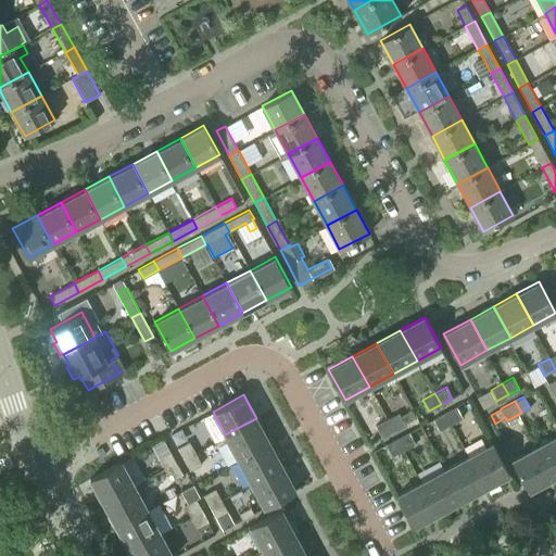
[(445,413),(451,424),(463,417),(456,406),(445,413)]
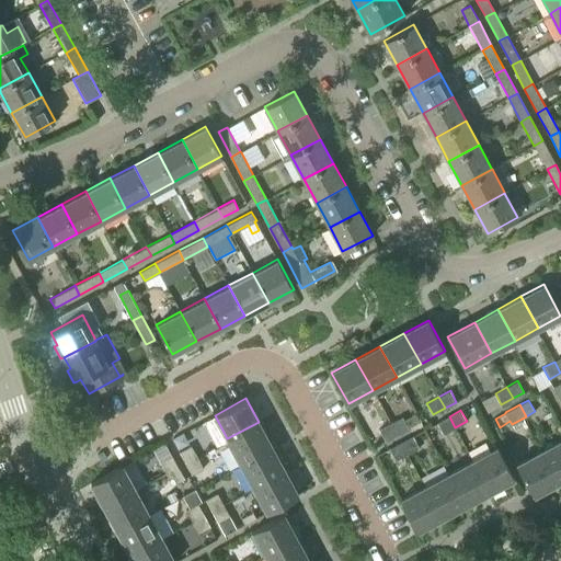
[(397,434),(409,427),(402,416),(390,422),(397,434)]
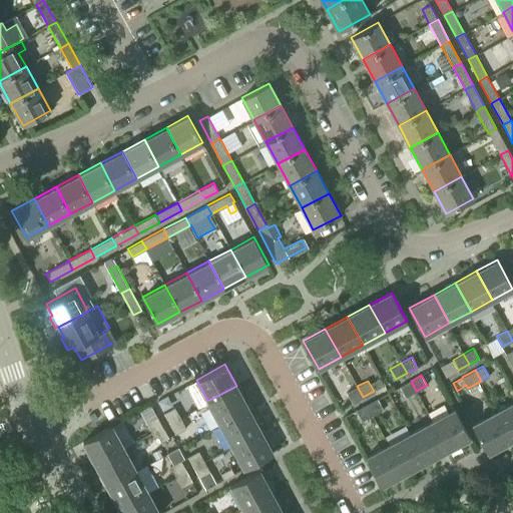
[(406,396),(416,391),(411,381),(400,386),(406,396)]
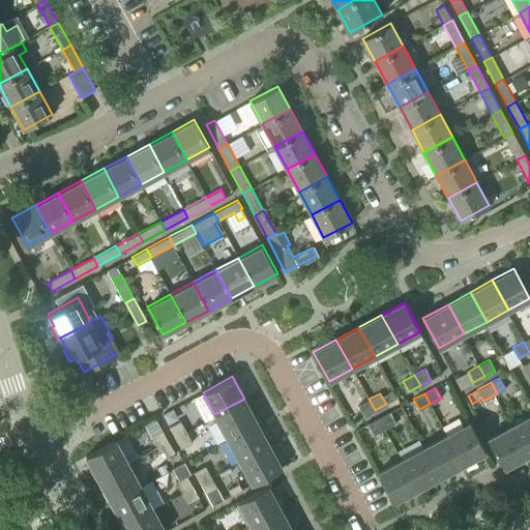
[(256,420),(245,400),(244,399),(214,414),(227,436),(256,420)]
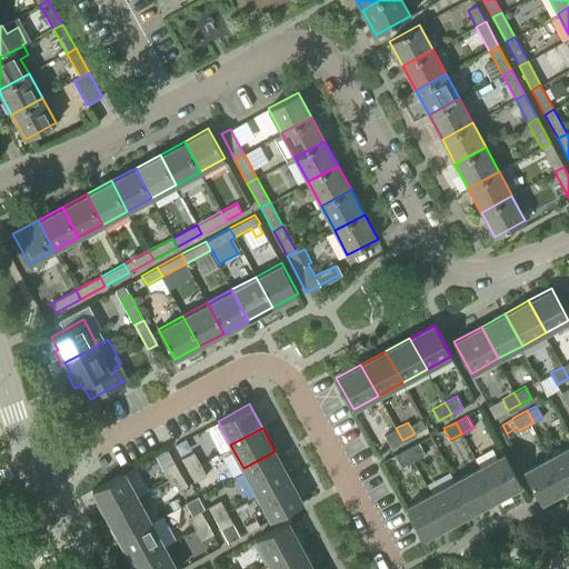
[(391,447),(402,440),(396,428),(385,435),(391,447)]
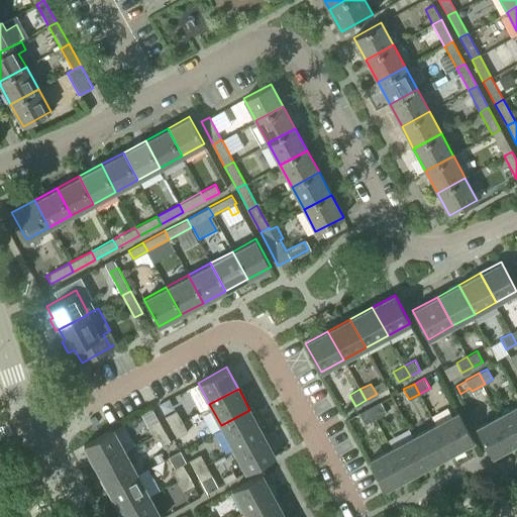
[(370,407),(375,417),(386,412),(380,402),(370,407)]
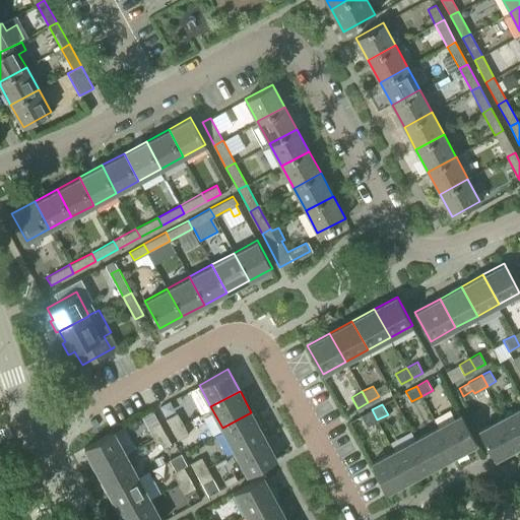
[(519,445),(519,444),(519,407),(504,416),(519,445)]
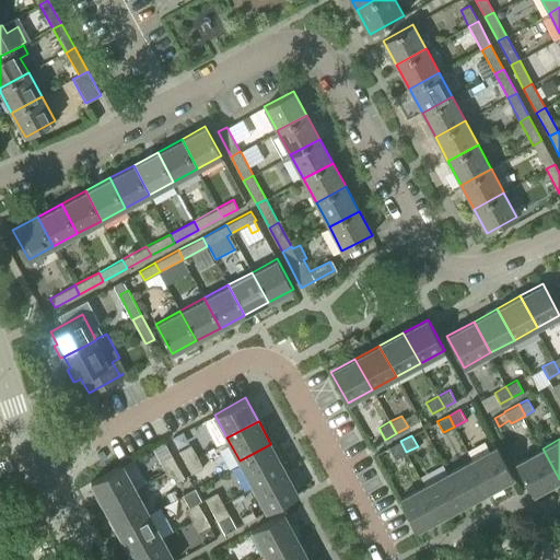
[(395,458),(406,452),(400,441),(388,447),(395,458)]
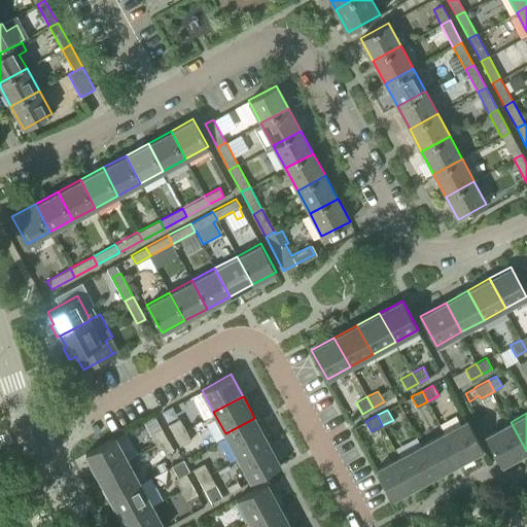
[(174,434),(185,428),(179,418),(169,424),(174,434)]
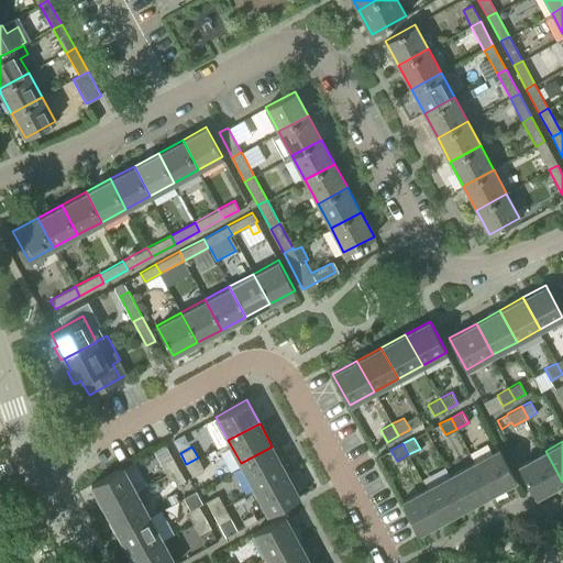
[(285,470),(273,449),(272,446),(241,463),(253,486),(285,470)]
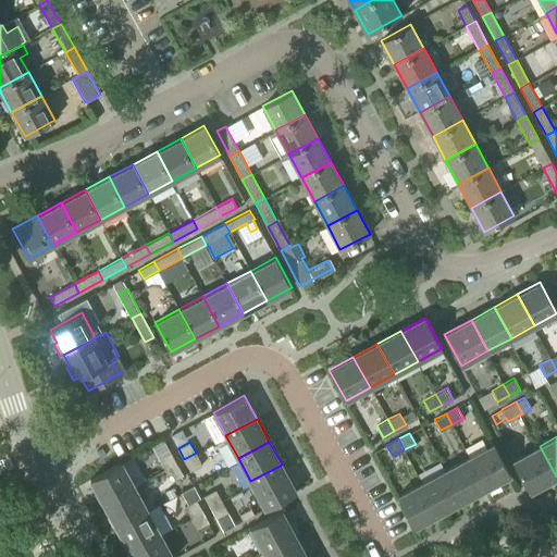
[(469,457),(486,487),(510,474),(494,444),(469,457)]
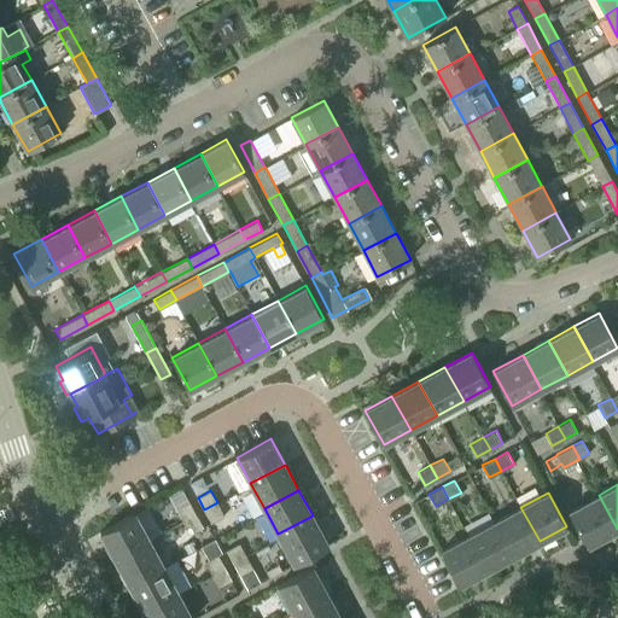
[(588,546),(617,529),(599,495),(569,511),(588,546)]
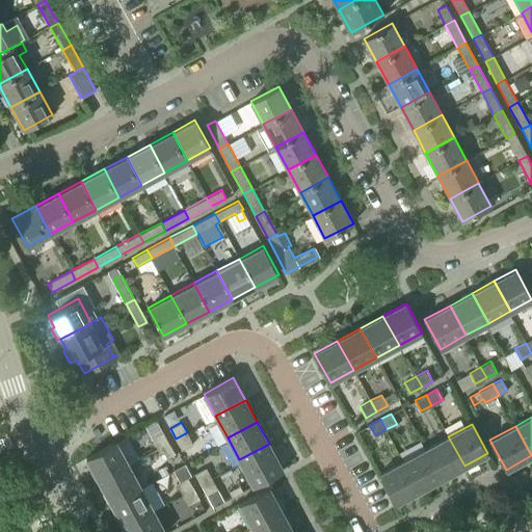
[(158,449),(169,443),(163,431),(152,437),(158,449)]
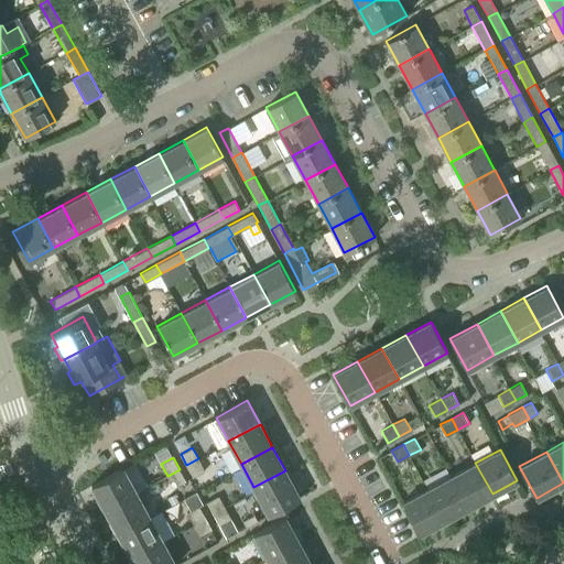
[(198,458),(186,465),(193,477),(205,470),(198,458)]
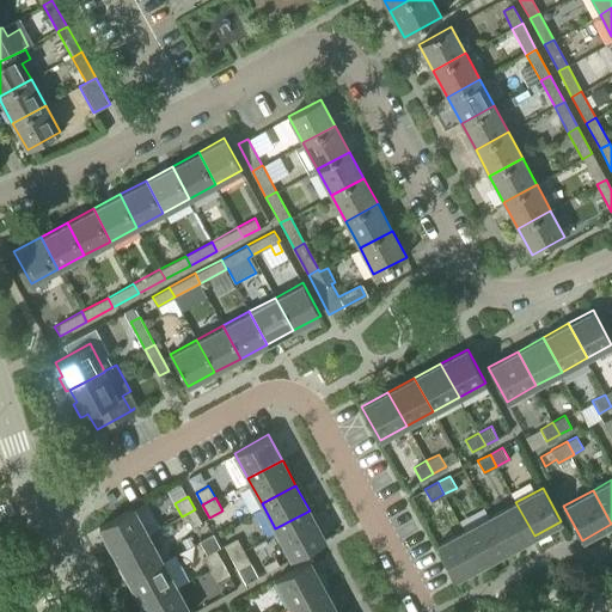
[(508,550),(534,536),(515,502),(489,516),(508,550)]
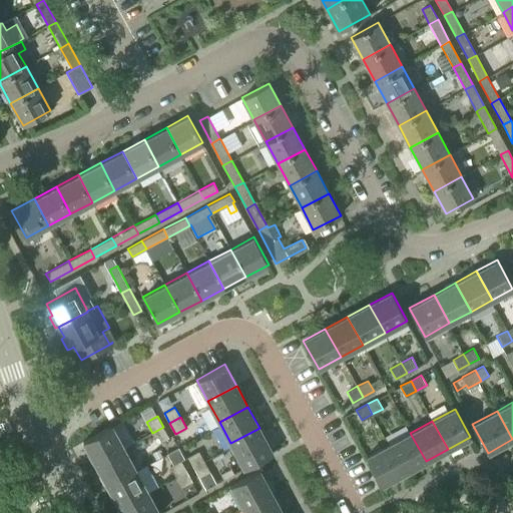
[(123,448),(112,427),(111,426),(84,441),(96,463),(123,448)]
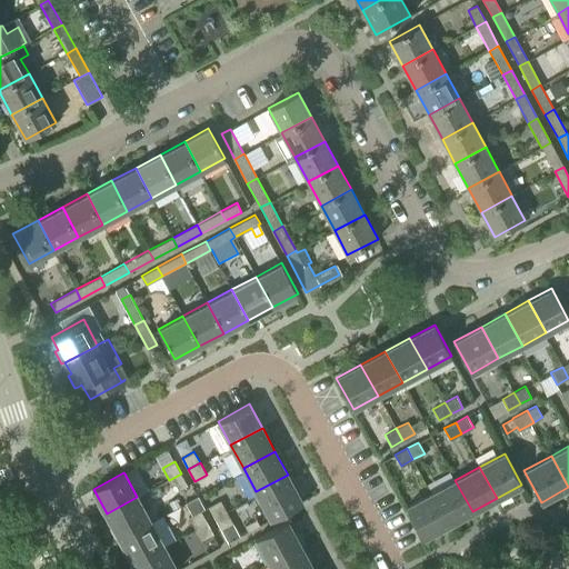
[(187,485),(186,483),(181,473),(169,480),(175,491),(187,485)]
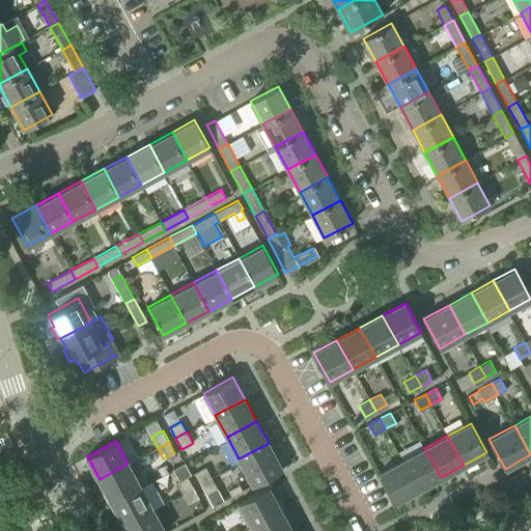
[(282,469),(270,445),(269,443),(239,458),(253,484),(282,469)]
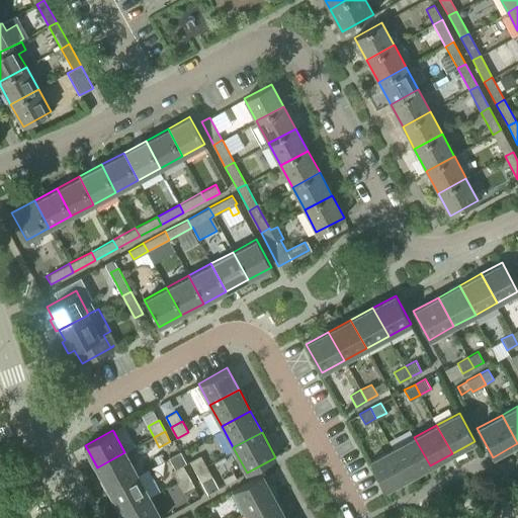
[(408,478),(430,465),(414,437),(392,449),(408,478)]
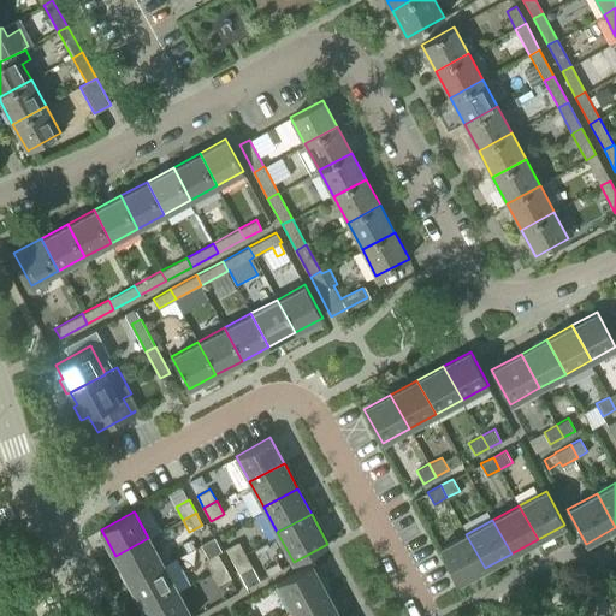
[(200,545),(213,537),(208,527),(194,535),(200,545)]
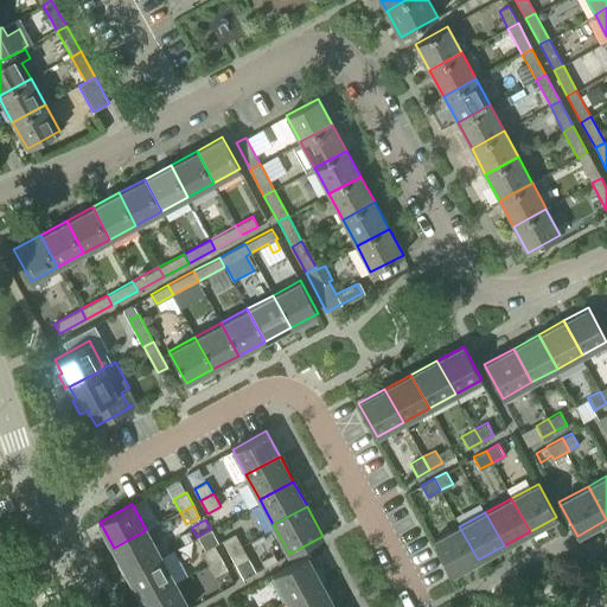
[(223,541),(224,540),(216,525),(210,529),(197,537),(191,540),(198,553),(202,551),(208,563),(221,556),(215,545),(223,541)]
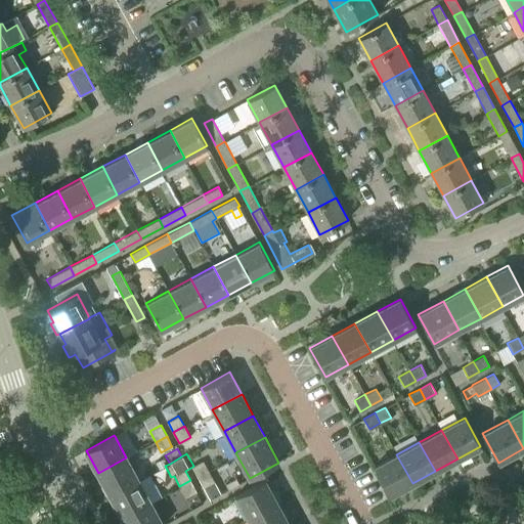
[(390,495),(412,483),(396,454),(374,467),(390,495)]
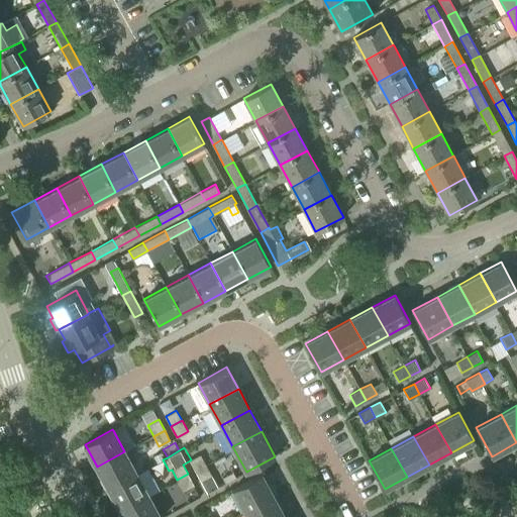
[(136,474),(124,451),(97,467),(109,489),(136,474)]
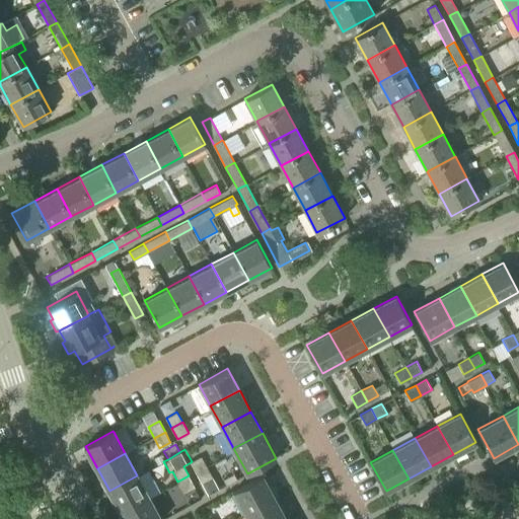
[(196,471),(206,466),(201,456),(192,461),(191,462),(196,471)]
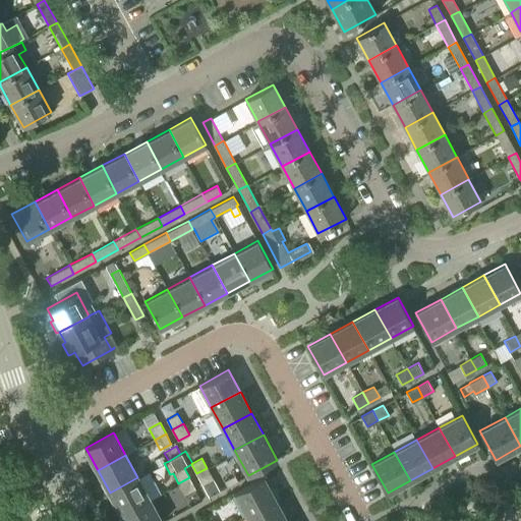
[(207,468),(196,473),(203,484),(204,484),(210,495),(217,490),(212,479),(213,478),(207,468)]
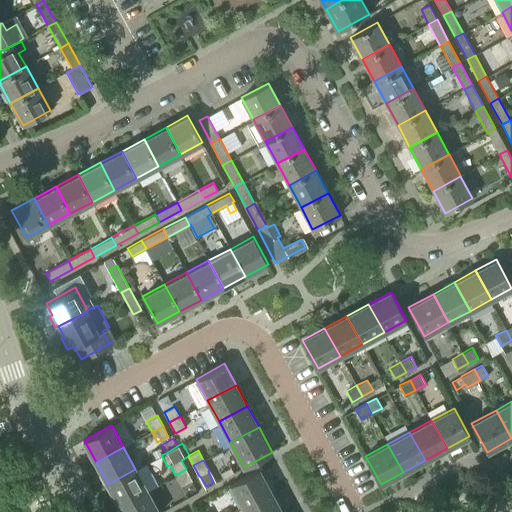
[(147,491),(135,469),(108,484),(120,506),(147,491)]
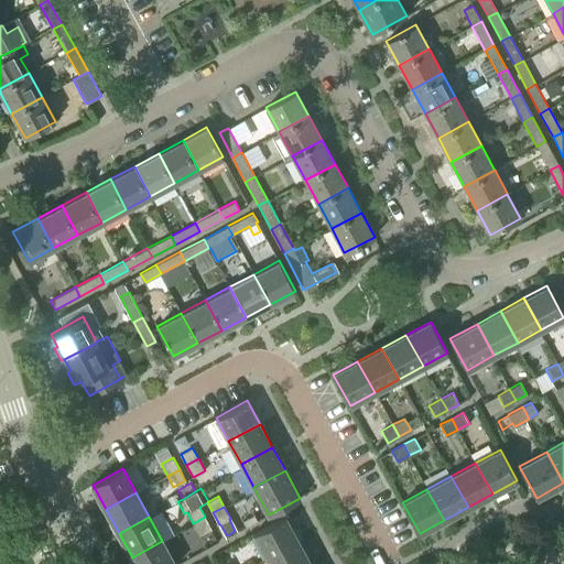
[(205,517),(193,523),(199,535),(212,529),(205,517)]
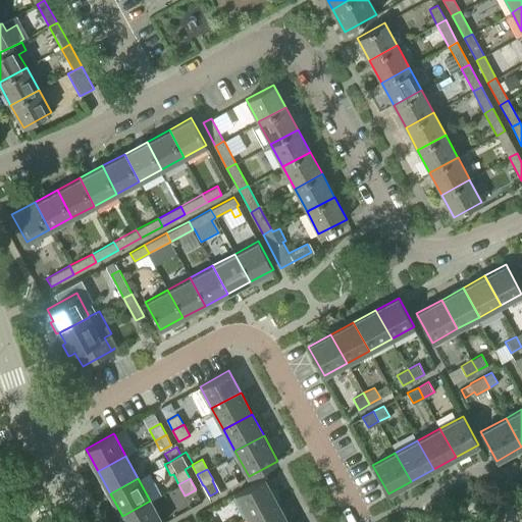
[(247,515),(275,500),(264,478),(235,493),(247,515)]
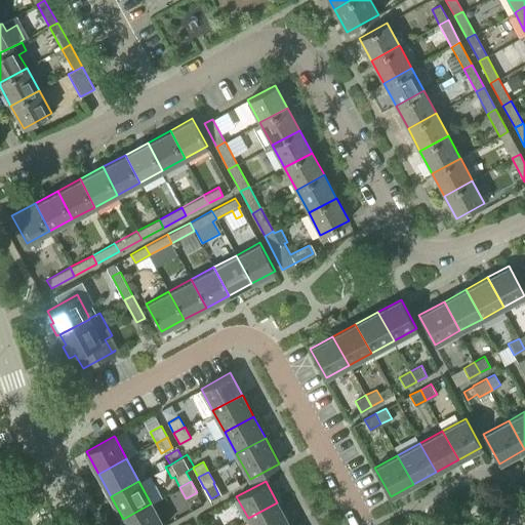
[(286,524),(289,524),(278,503),(277,502),(248,518),(251,524),(286,524)]
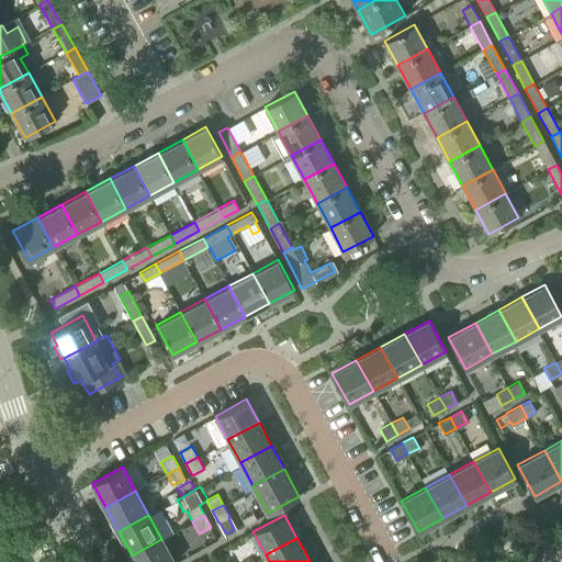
[(132,555),(134,561),(173,561),(161,539),(132,555)]
